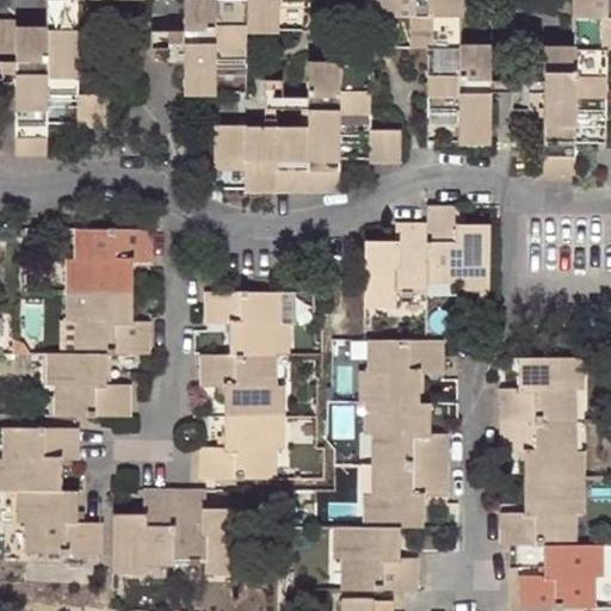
[(74,124),(75,128),(107,128),(107,96),(78,96),(79,30),(141,30),(141,0),(45,0),(47,30),(16,29),(14,22),(0,20),(0,51),(14,51),(14,154),(44,154),(45,124),(74,124)]
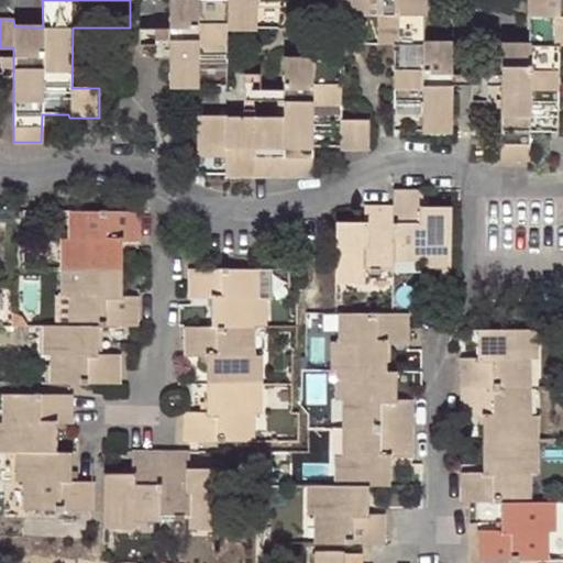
[(284,0),(169,0),(169,84),(225,85),(225,26),(284,28),(284,0)]
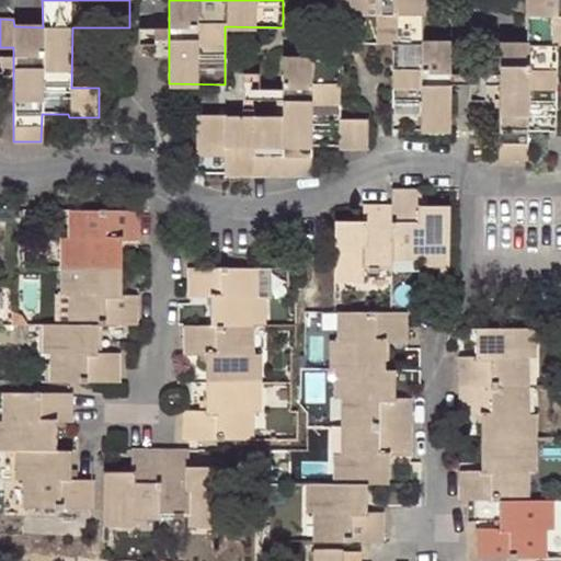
[(391,43),(391,128),(448,129),(448,44),(421,43),(421,0),(334,0),(335,43),(391,43)]
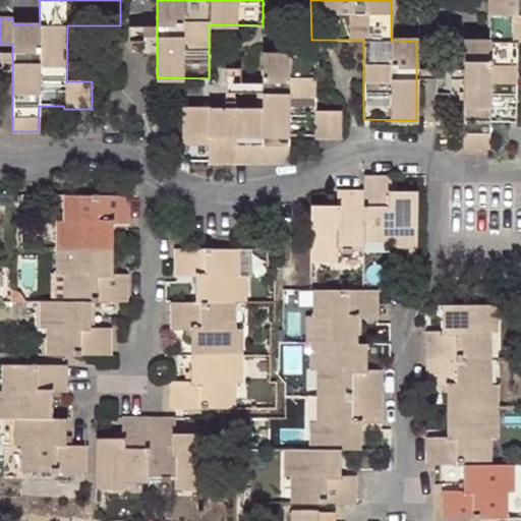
[(520,0),(488,0),(489,41),(462,41),(461,147),(490,147),(491,120),(516,121),(517,41),(520,40),(520,0)]
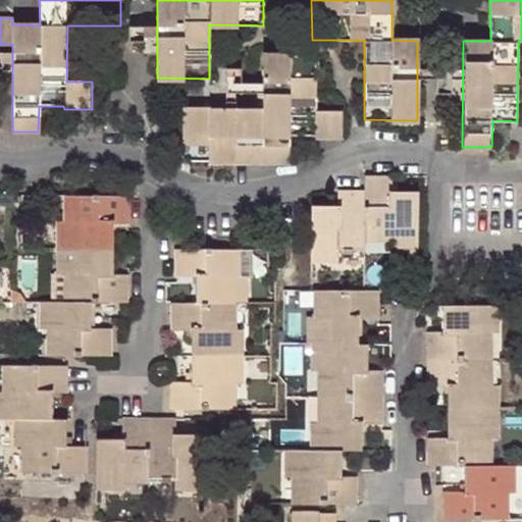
[(128,25),(128,42),(144,42),(144,25),(128,25)]
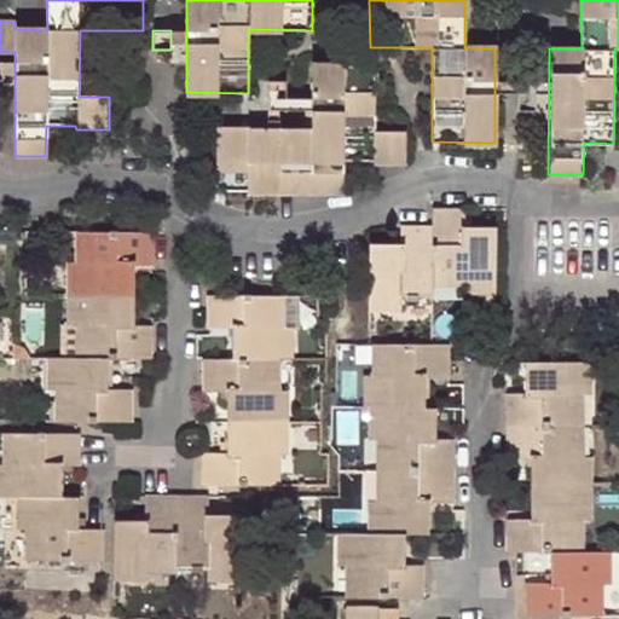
[(372,158),(372,162),(405,162),(405,132),(375,132),(375,64),(312,64),(311,127),(249,127),(249,126),(217,126),(215,190),(342,191),(343,158),(372,158)]
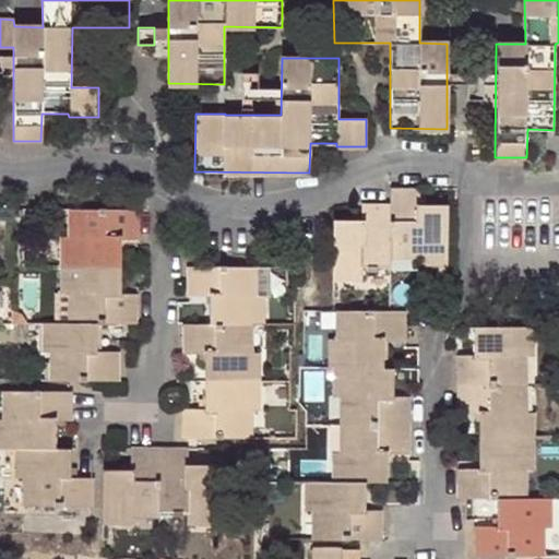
[(242,71),(242,87),(259,87),(259,71),(242,71)]
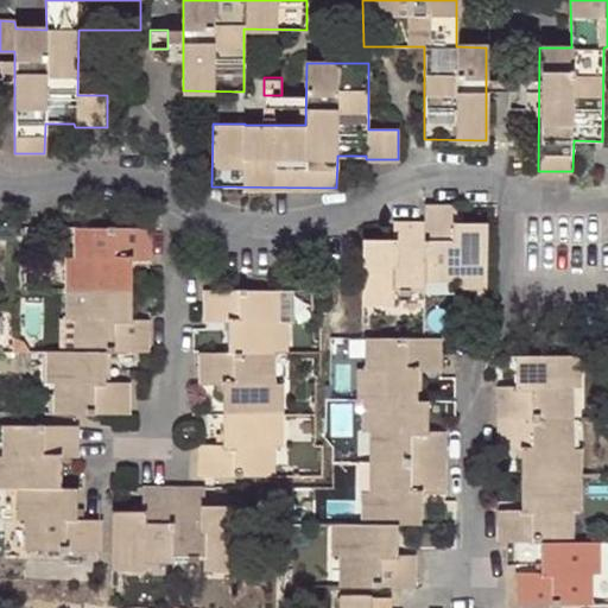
[(508,90),(507,108),(526,108),(526,90),(508,90)]
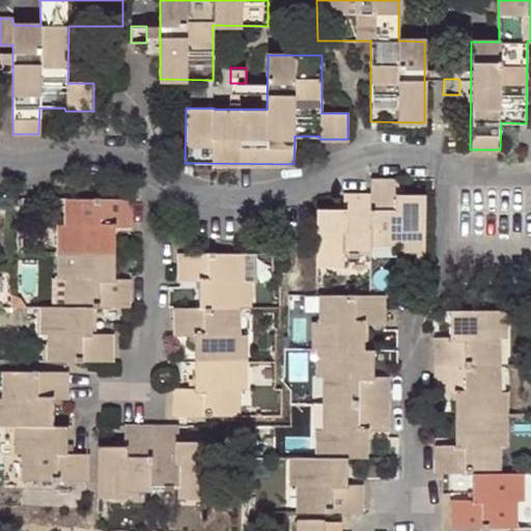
[(397,248),(425,248),(425,185),(397,185),(397,183),(397,177),(370,177),(370,193),(371,206),(369,208),(369,215),(370,216),(370,241),(389,241),(389,236),(397,236),(397,246),(397,248)]
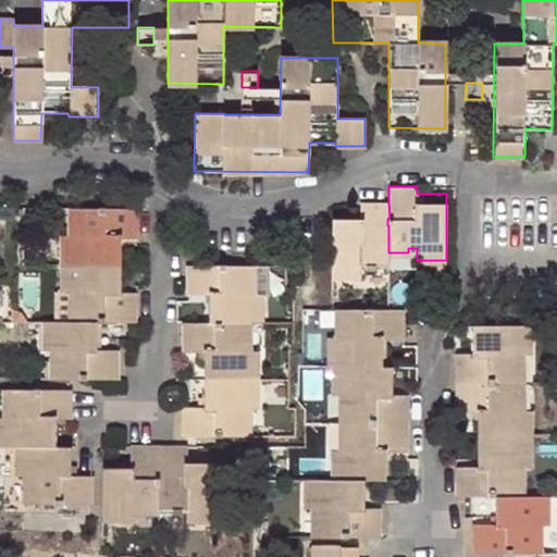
[(375,265),(388,265),(388,259),(388,252),(388,226),(387,225),(387,219),(390,217),(388,202),(360,202),(360,211),(360,218),(332,219),(333,279),(362,277),(362,265),(366,265),(375,265)]
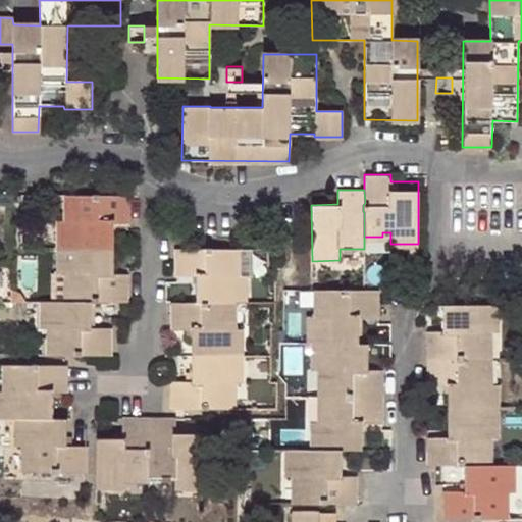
[(63,221),(58,221),(57,248),(112,248),(113,221),(129,221),(131,221),(131,196),(101,195),(101,194),(95,194),(94,196),(69,195),(69,213),(72,213),(72,221),(63,221)]
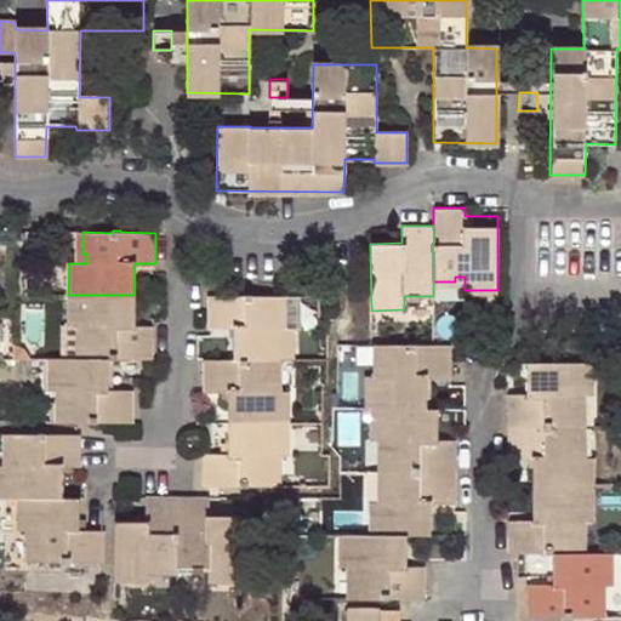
[(83,254),(83,232),(75,232),(75,263),(86,263),(86,254),(83,254)]
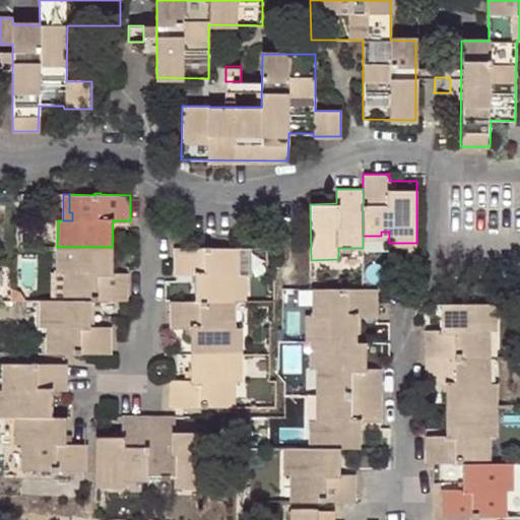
[(363,236),(363,242),(389,241),(389,232),(381,232),(381,236),(363,236)]
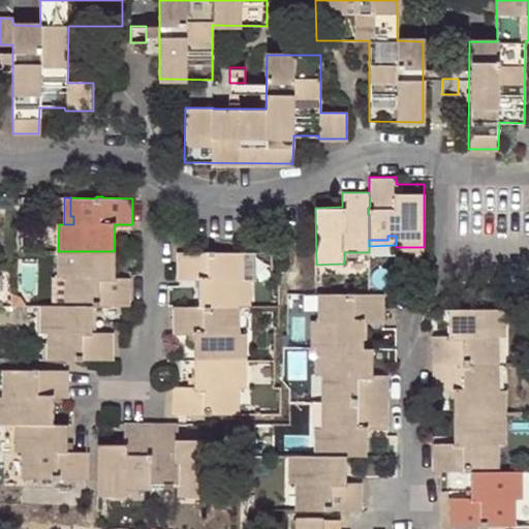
[(234,306),(240,306),(248,306),(249,279),(244,279),(235,279),(235,270),(239,270),(239,252),(215,252),(214,250),(208,250),(208,252),(178,252),(178,279),(179,279),(198,279),(197,306),(203,306),(203,304),(209,304),(210,306),(234,306)]
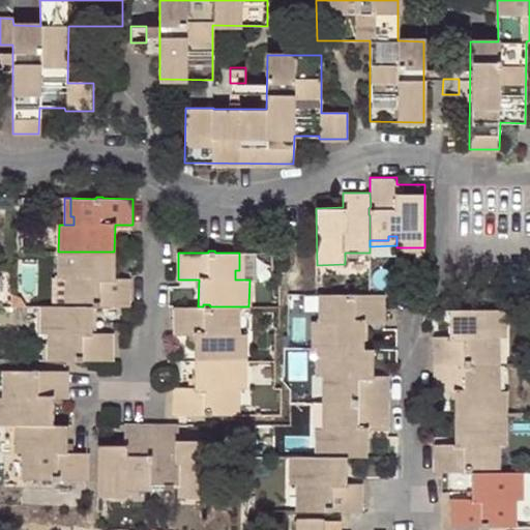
[(114,252),(58,252),(58,280),(64,280),(74,280),(74,288),(70,288),(69,305),(92,305),(131,305),(131,278),(130,277),(115,277),(114,252)]
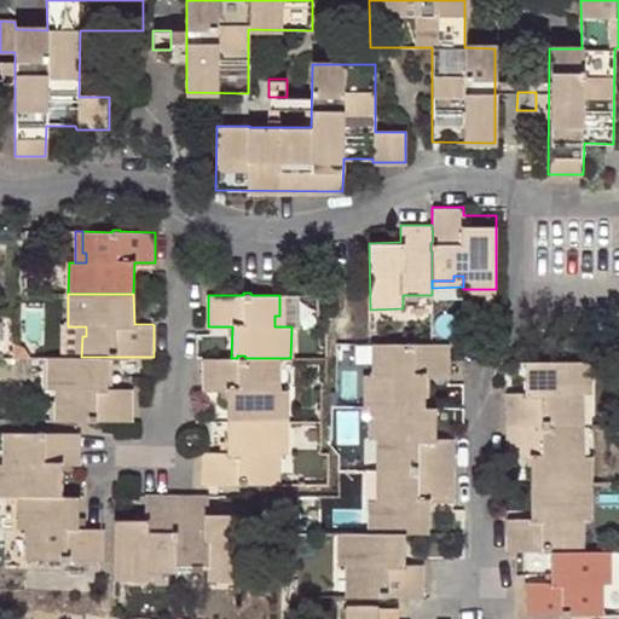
[(285,295),(279,295),(279,316),(275,316),(275,327),(285,327),(285,295)]
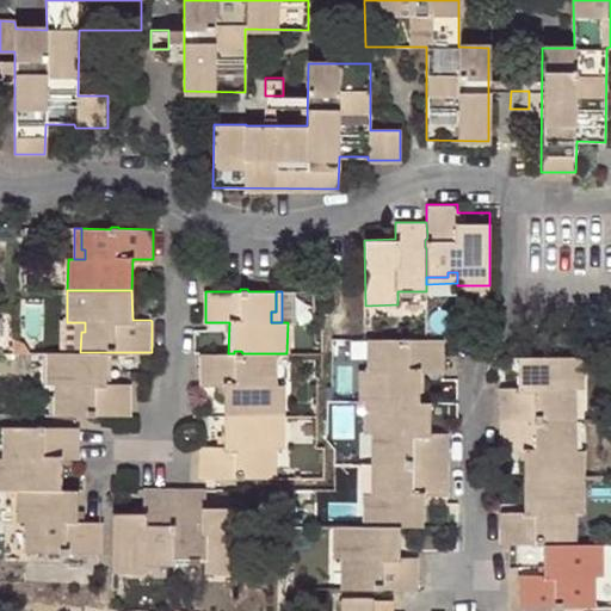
[(81,332),(62,332),(62,352),(80,352),(81,332)]
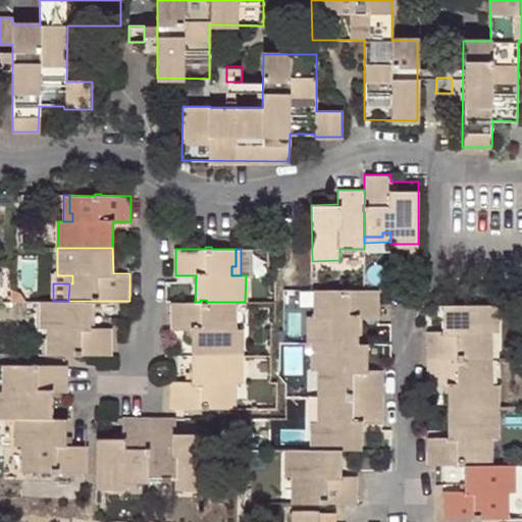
[(359,344),(359,317),(377,317),(378,315),(378,290),(364,290),(349,290),(348,289),(343,289),(342,290),(319,290),(320,308),(323,308),(324,316),(314,316),(309,316),(308,344),(312,344),(359,344)]
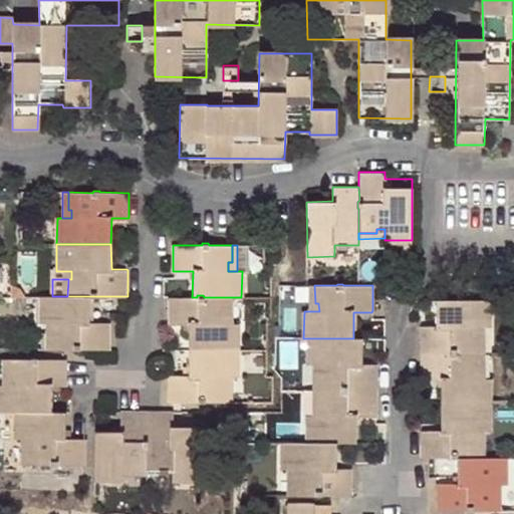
[(315,303),(314,285),(309,285),(309,311),(319,311),(318,303),(315,303)]
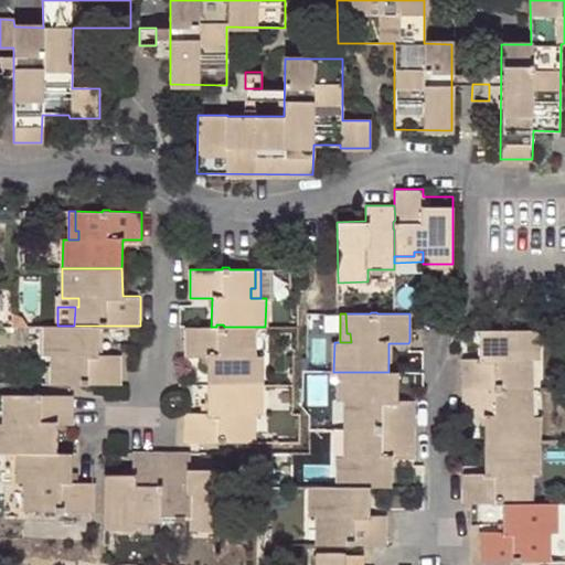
[(216,324),(216,327),(211,327),(185,327),(185,358),(206,358),(206,384),(262,384),(263,355),(256,355),(246,355),(246,347),(249,347),(249,327),(224,327),(223,324),(216,324)]
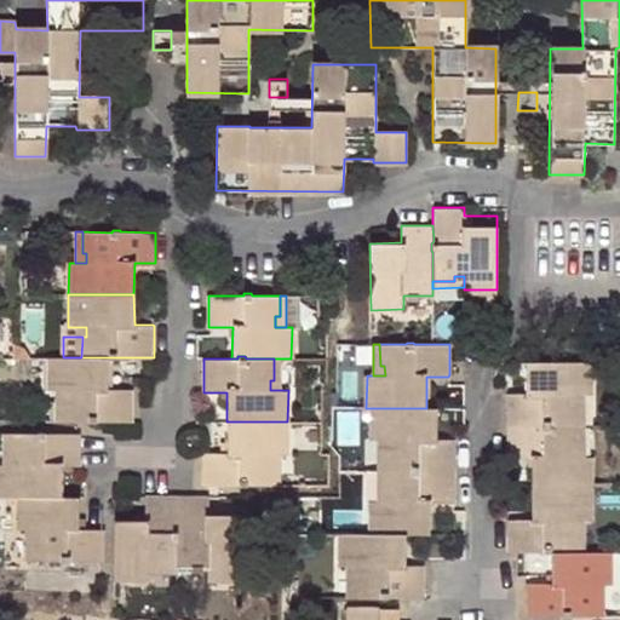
[(109,389),(108,357),(81,357),(63,357),(49,357),(49,390),(53,390),(65,391),(65,400),(61,400),(61,420),(90,422),(132,422),(132,389),(109,389)]
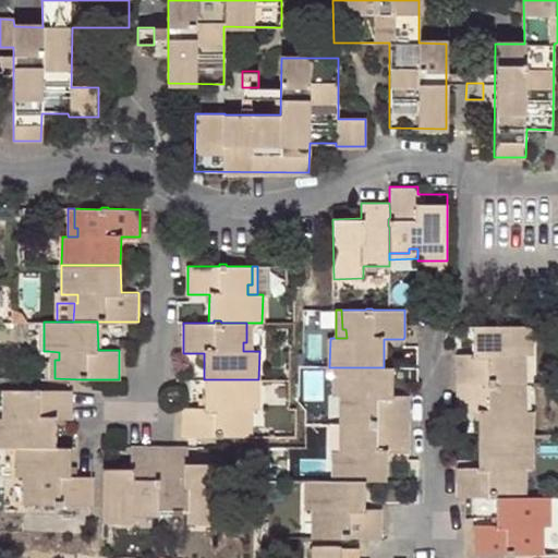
[(243,351),(253,351),(253,323),(246,323),(246,342),(243,342),(243,351)]
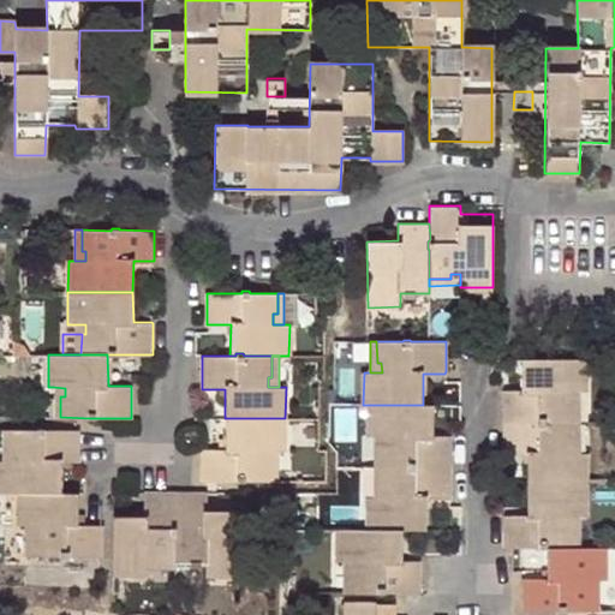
[(502,390),(502,422),(573,422),(573,404),(568,404),(568,393),(580,393),(586,393),(586,359),(520,359),(520,389),(503,389),(502,390)]
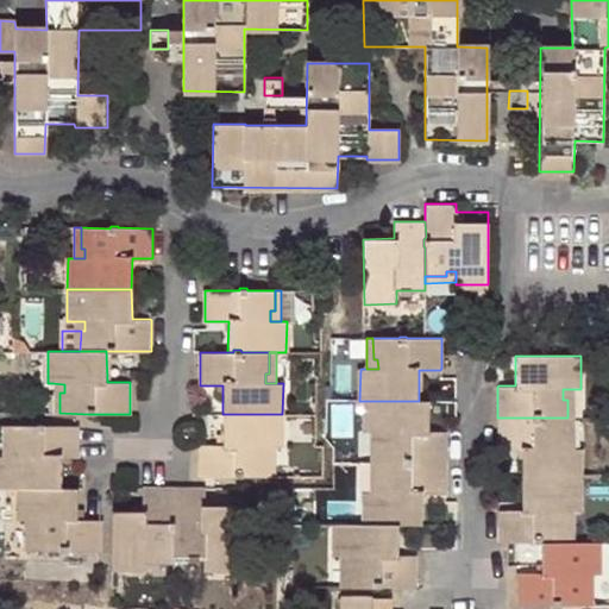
[(52,383),(52,413),(60,413),(60,393),(64,393),(64,384),(52,383)]
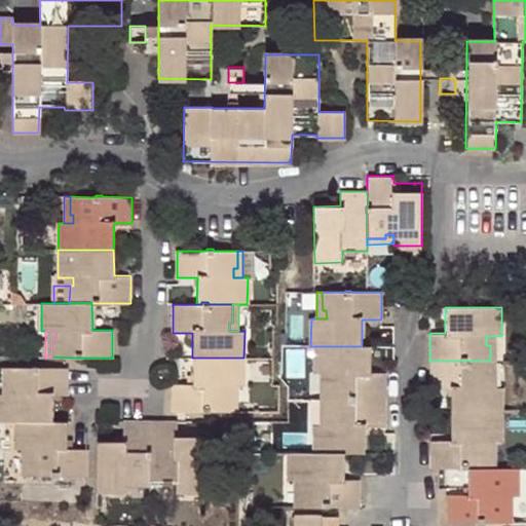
[(490,345),(490,361),(496,361),(496,336),(486,336),(486,345),(490,345)]
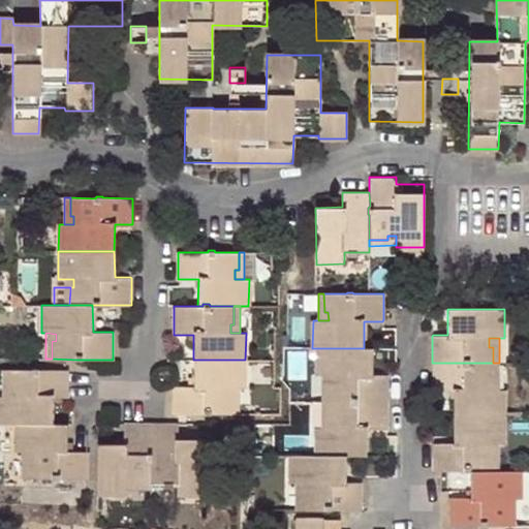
[(328,383),(328,401),(387,401),(387,375),(385,374),(372,374),(372,348),(364,348),(316,348),(316,375),(321,375),(332,375),(331,383),(328,383)]
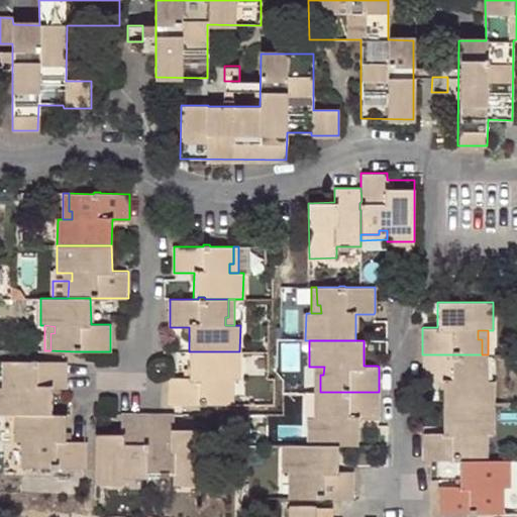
[(234,379),(239,379),(239,351),(189,351),(189,378),(170,378),(170,404),(196,404),(196,406),(203,406),(204,405),(228,405),(228,387),(225,387),(225,379),(234,379)]
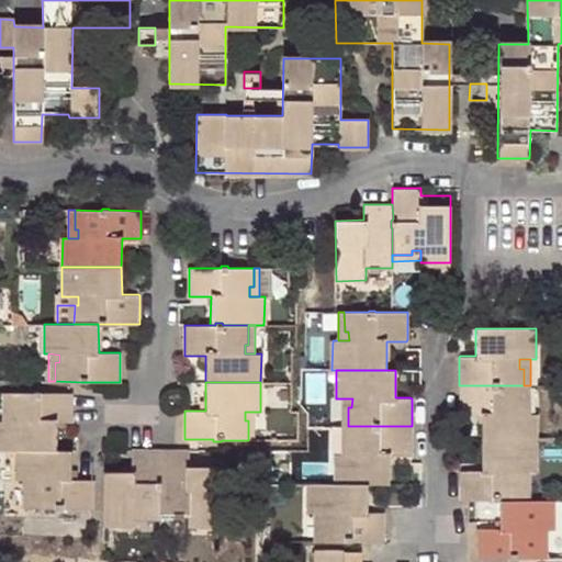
[(524,407),(524,385),(459,385),(460,415),(461,415),(481,415),(481,442),(536,442),(536,416),(530,416),(519,416),(519,407),(524,407)]
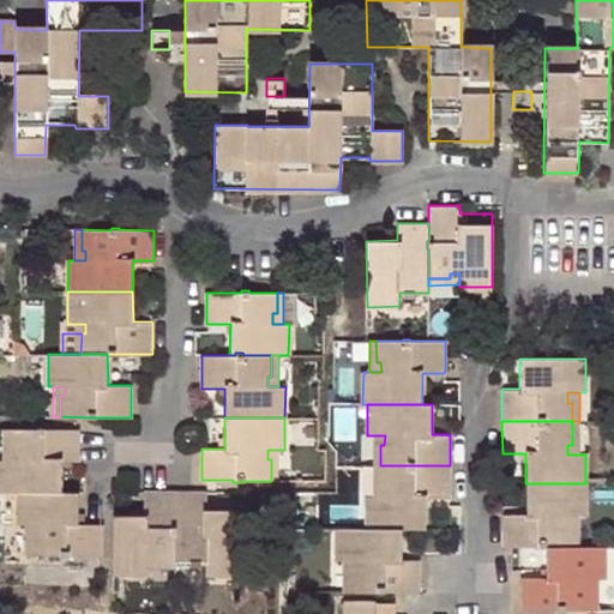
[(579,455),(579,421),(572,421),(572,445),(567,445),(567,455),(579,455)]
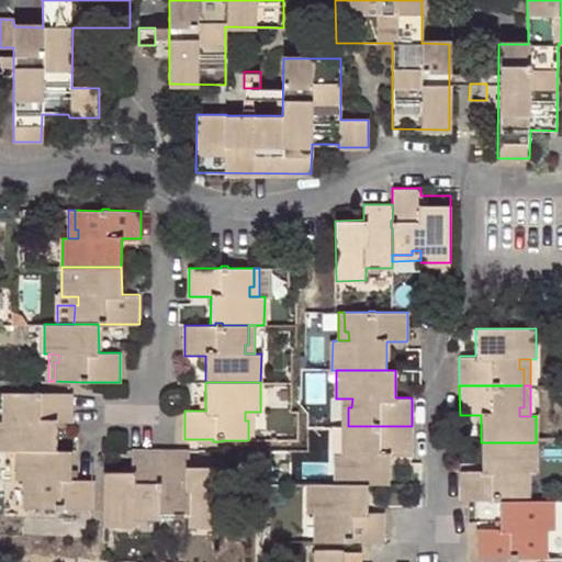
[(0,419),(0,449),(6,450),(18,450),(55,451),(55,423),(72,424),(72,393),(41,393),(40,391),(34,391),(34,393),(9,393),(9,412),(12,412),(12,420),(1,419),(0,419)]
